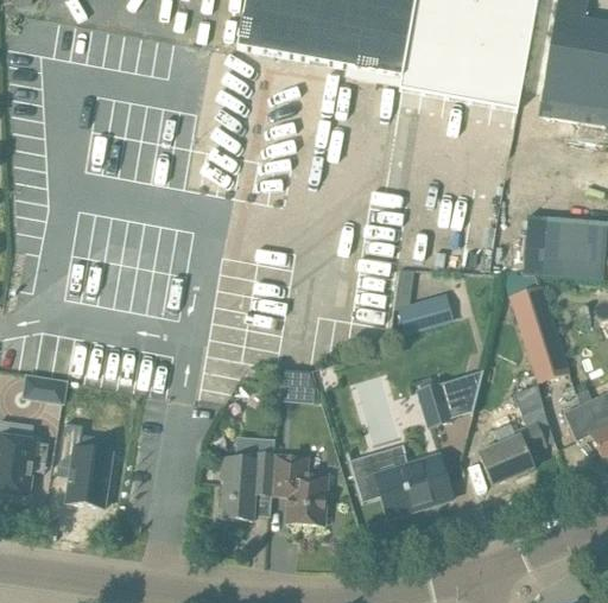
[(244,0),(236,46),(400,76),(399,88),(517,109),(534,0),(244,0)]
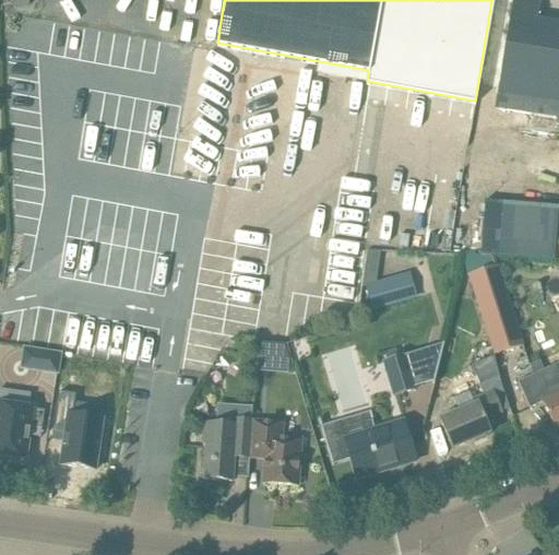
[(512,0),(495,105),(556,115),(555,121),(558,121),(558,19),(537,15),(539,3),(519,0),(512,0)]
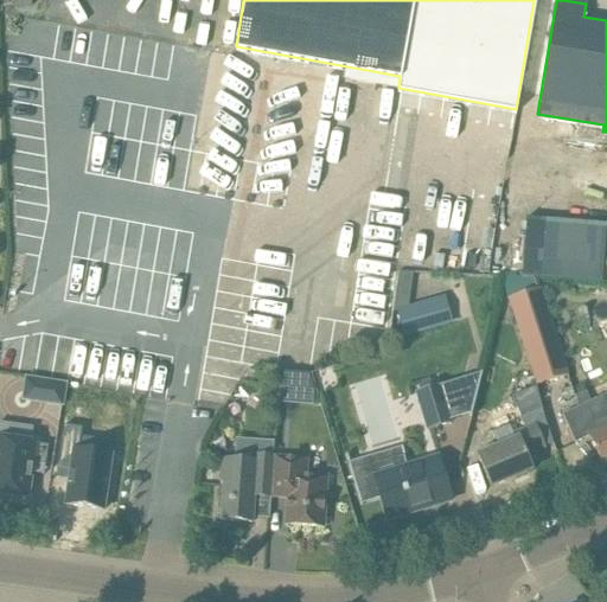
[(508,221),(510,200),(486,197),(484,218),(508,221)]
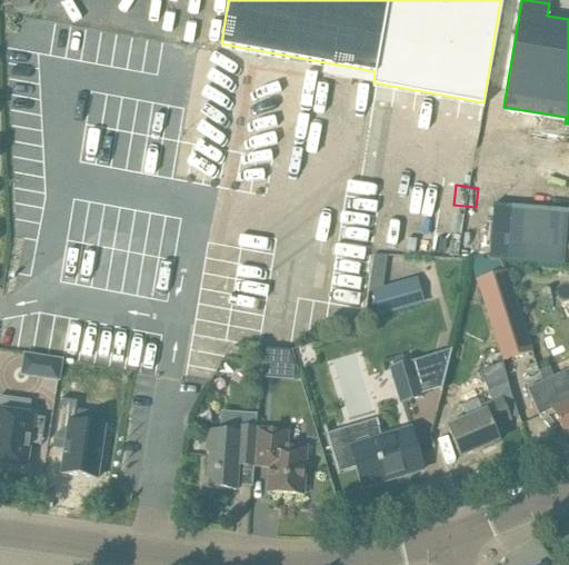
[(380,208),(403,214),(409,191),(386,186),(380,208)]
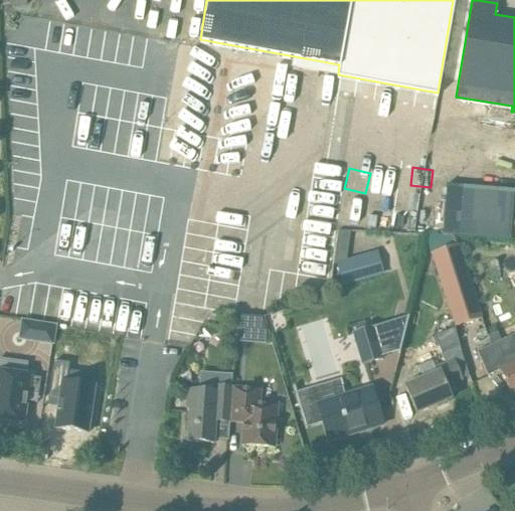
[(514,186),(448,181),(444,230),(512,235),(513,219),(513,217),(514,193),(514,186)]
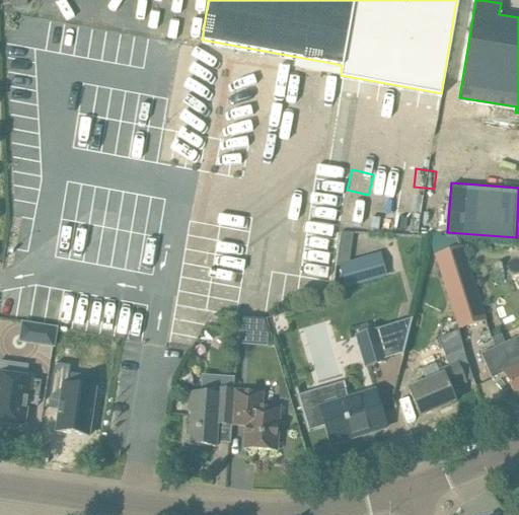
[(341,228),(337,261),(340,262),(350,259),(354,229),(341,228)]
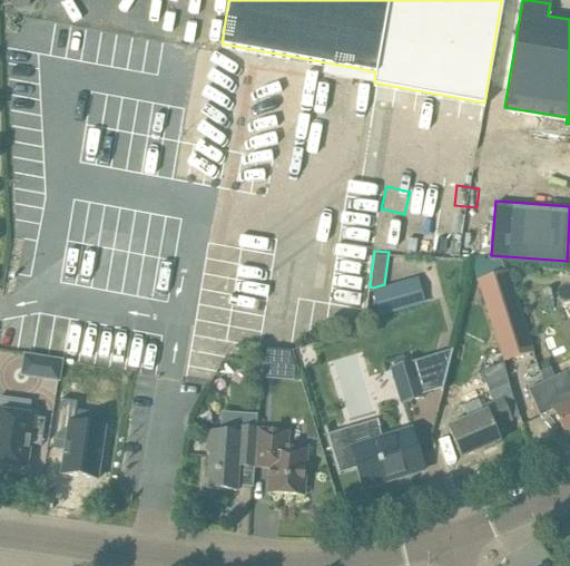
[(504,260),(471,257),(478,276),(507,267),(504,260)]
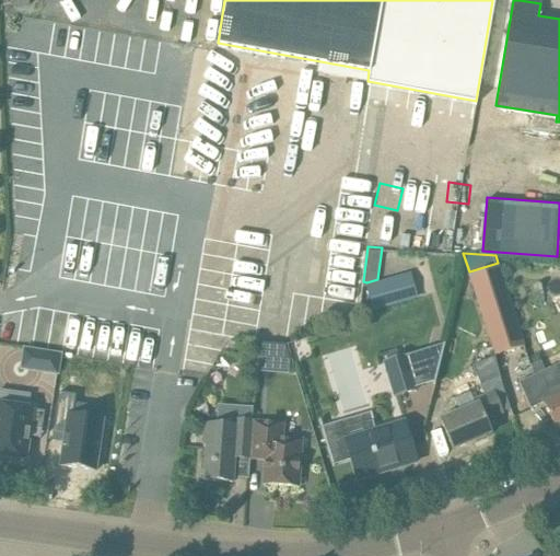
[(498,263),(469,271),(494,352),(524,344),(498,263)]
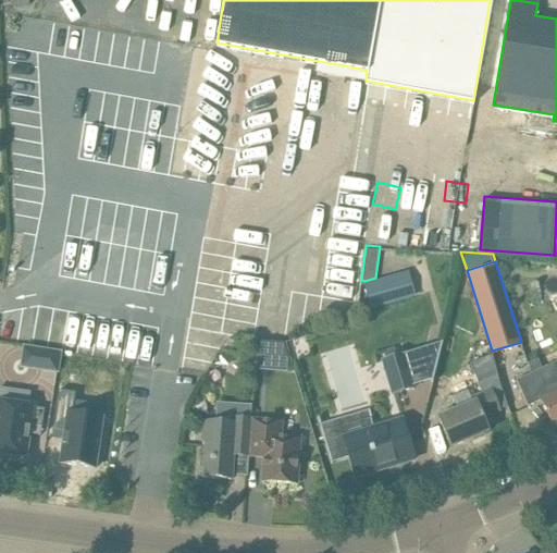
[(375,278),(364,281),(371,305),(406,294),(399,270),(375,278)]
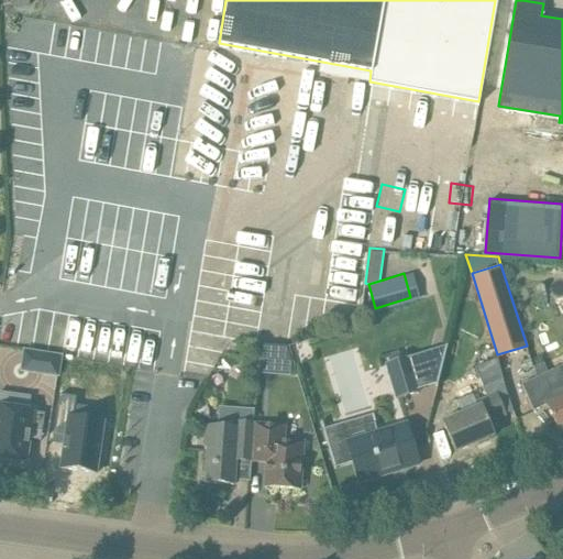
[(230,340),(224,348),(238,350),(239,340),(230,340)]
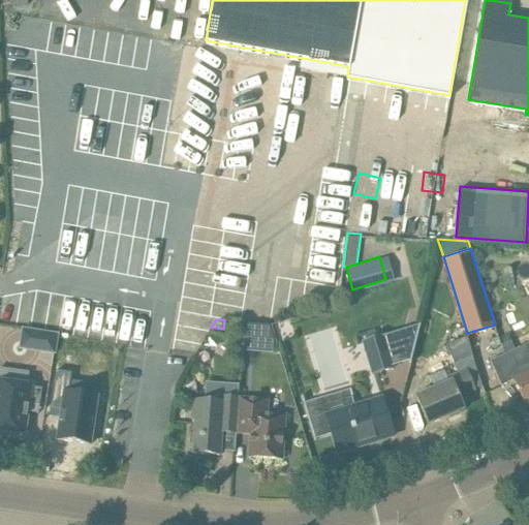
[(23,328),(21,344),(54,349),(57,333),(23,328)]
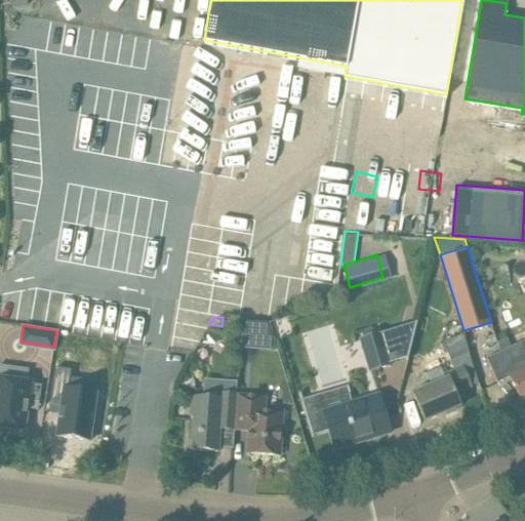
[(447,377),(413,392),(416,400),(425,418),(460,403),(454,389),(478,378),(462,330),(443,338),(454,367),(445,371),(447,377)]
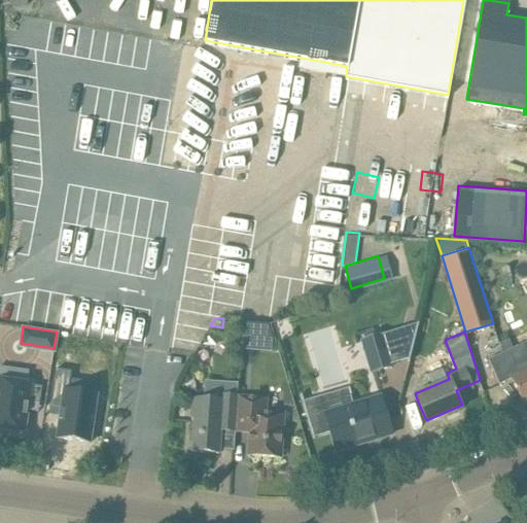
[(385,333),(361,340),(371,372),(394,364),(385,333)]
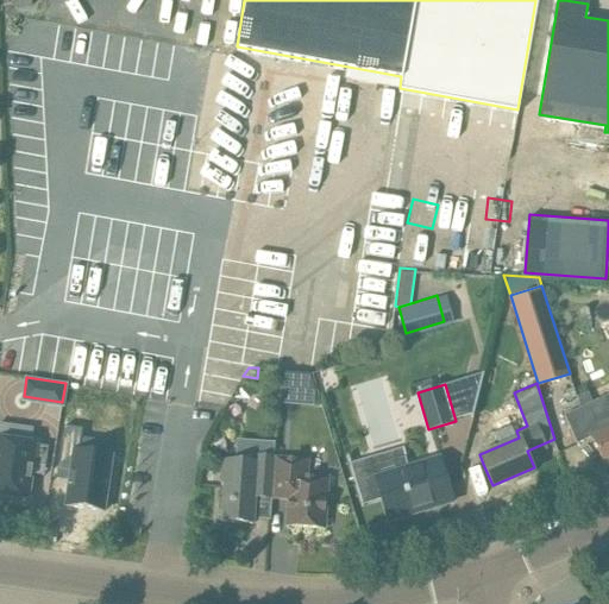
[(608,391),(564,414),(571,427),(577,441),(591,434),(606,466),(608,464),(608,391)]
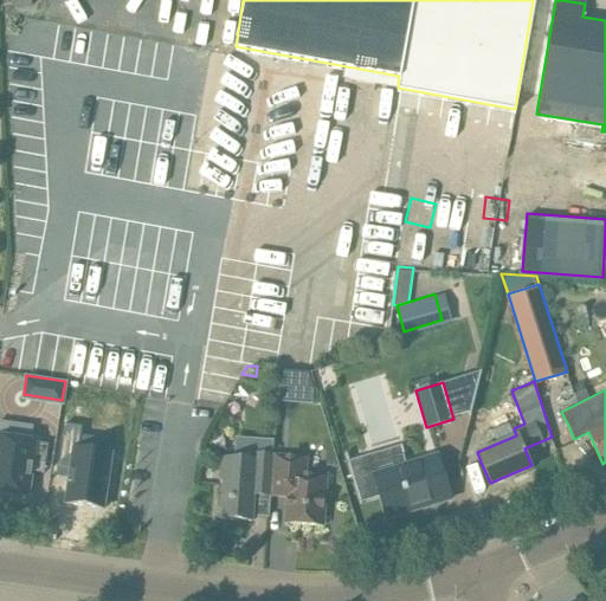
[(113,439),(81,434),(84,411),(65,407),(59,451),(72,452),(68,486),(104,492),(110,458),(113,458),(115,443),(113,443),(113,439)]
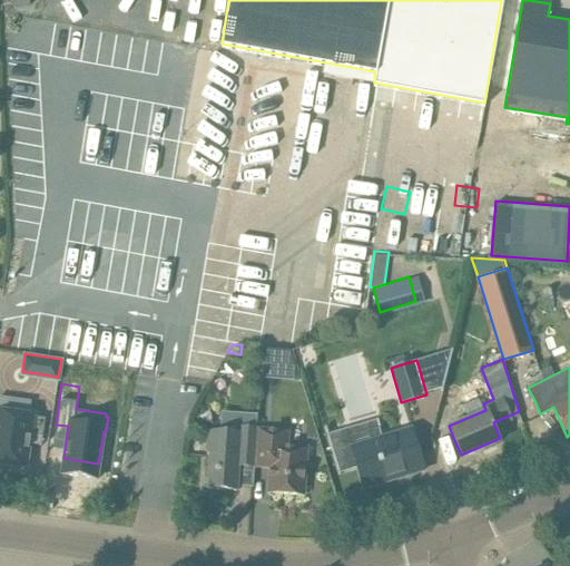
[(0,461),(26,466),(30,433),(42,435),(45,417),(0,409),(0,461)]
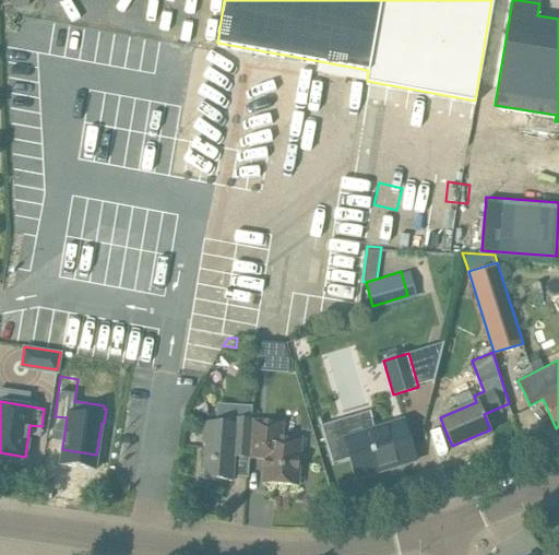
[(320,415),(318,416),(332,462),(334,462),(333,460),(334,459),(351,455),(357,476),(381,469),(379,463),(412,453),(413,459),(415,459),(409,437),(403,418),(376,427),(370,409),(369,409),(370,414),(324,428),(320,415)]
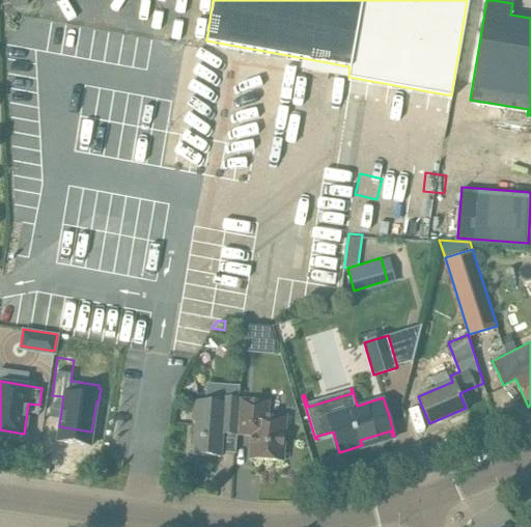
[(240,396),(222,395),(222,401),(193,399),(192,418),(195,418),(193,451),(221,453),(222,438),(236,439),(236,432),(240,396)]
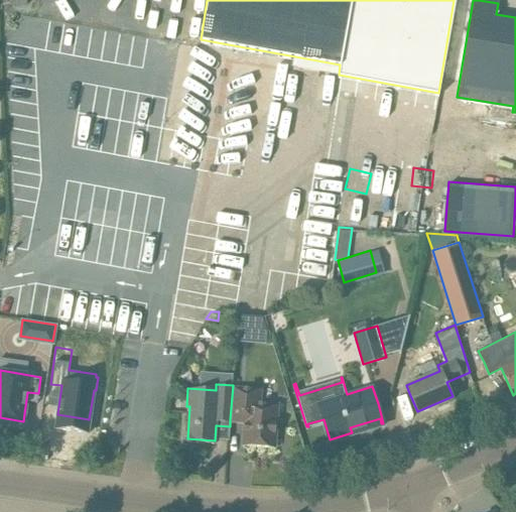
[(260,387),(233,385),(230,419),(244,420),(243,442),(275,444),(278,402),(260,401),(260,387)]
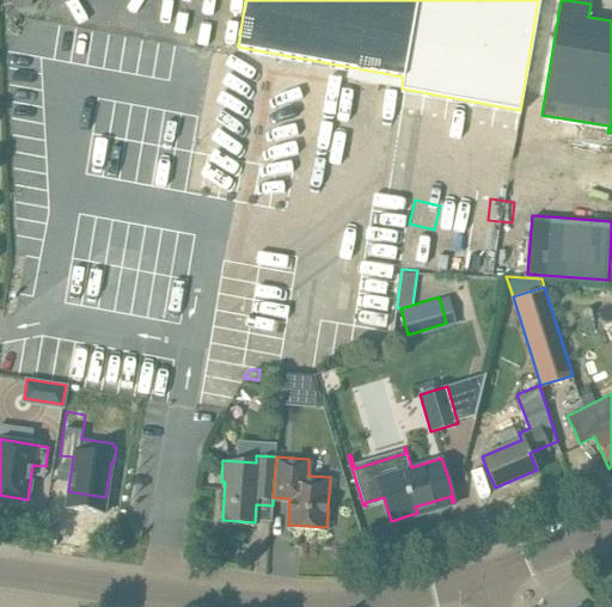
[(264,523),(231,523),(231,549),(264,550),(264,523)]
